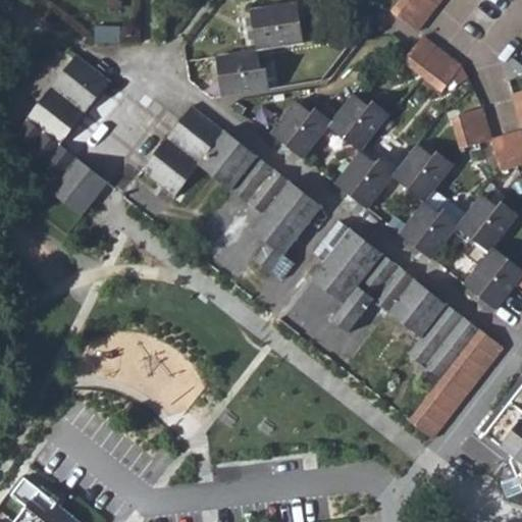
[(402,0),(393,12),(417,32),(441,0),(402,0)]
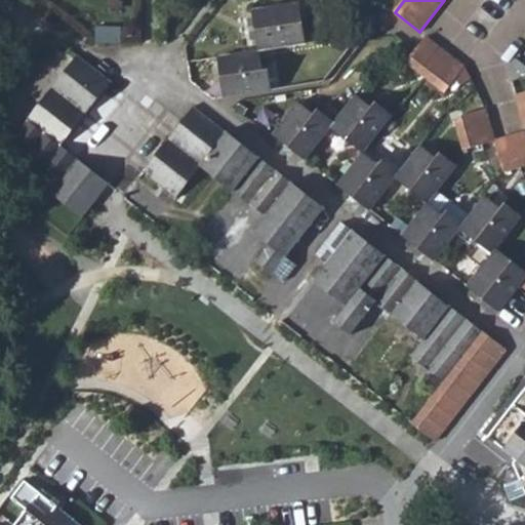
[(252,10),(258,50),(299,44),(293,4),(252,10)]
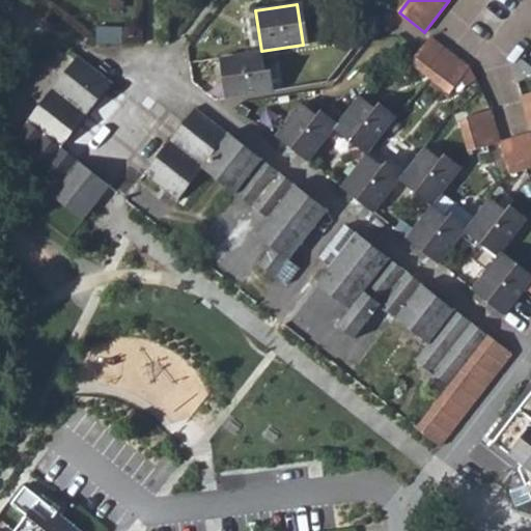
[(110,31),(110,44),(126,44),(126,31),(110,31)]
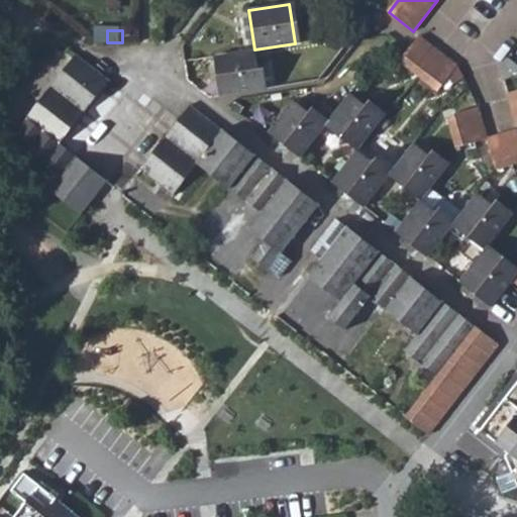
[(446,82),(457,68),(419,36),(408,50),(399,63),(438,92),(446,82)]
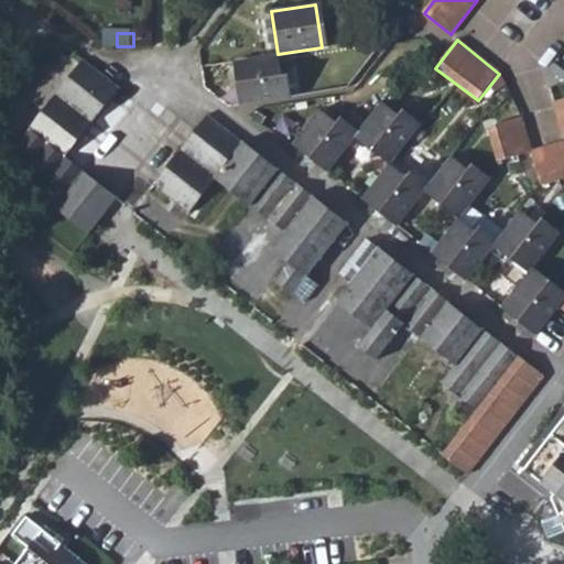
[(236,60),(240,104),(284,98),(278,54),(236,60)]
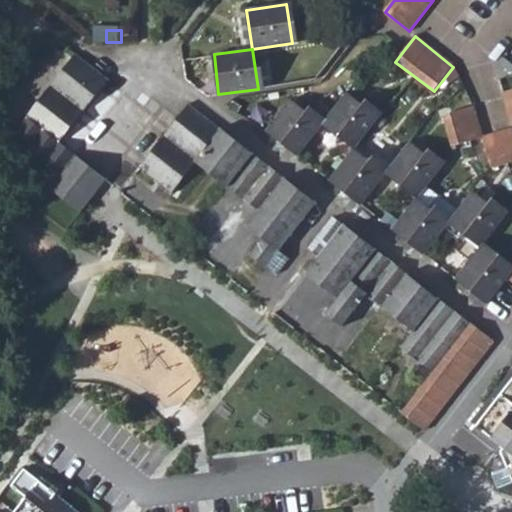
[(80,50),(28,115),(43,126),(32,142),(63,166),(51,182),(85,209),(111,175),(65,139),(113,76),(80,50)]
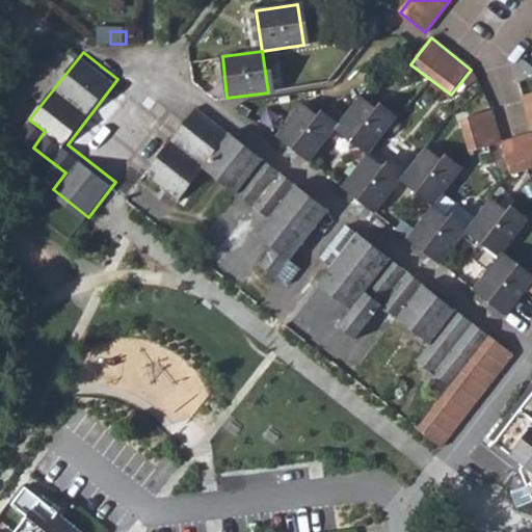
[(42,64),(30,56),(20,69),(31,77),(42,64)]
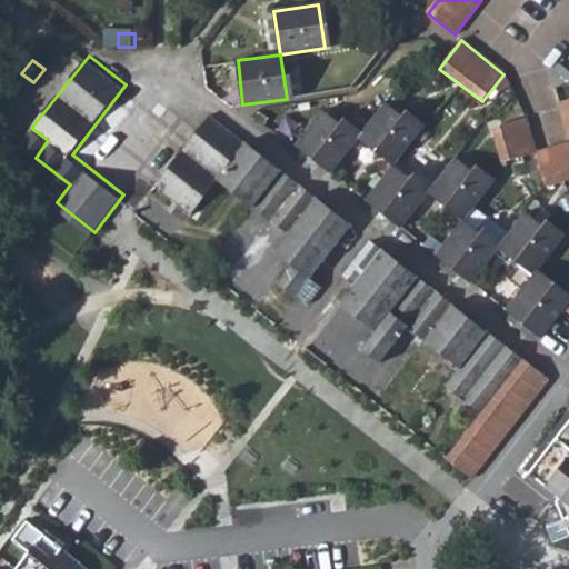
[(568,100),(558,103),(567,137),(568,136),(568,100)]
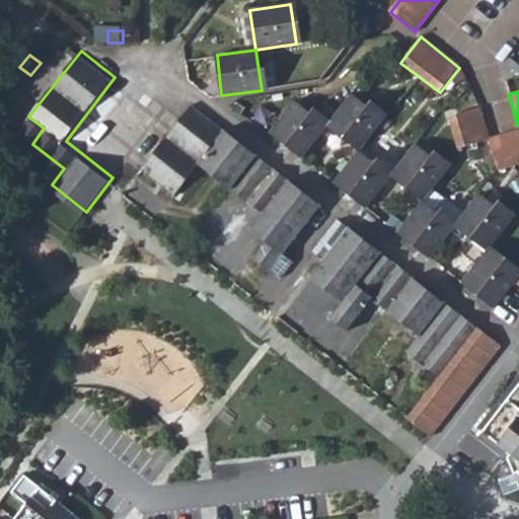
[(352,94),(326,127),(358,152),(383,120),(352,94)]
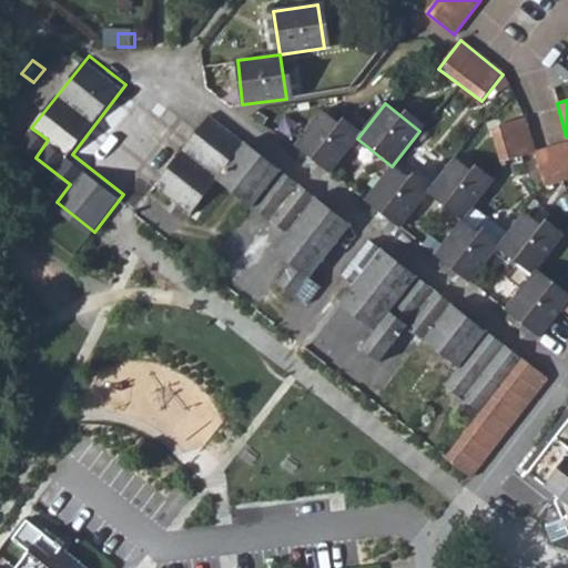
[(330,173),(357,139),(323,111),(294,145),(330,173)]
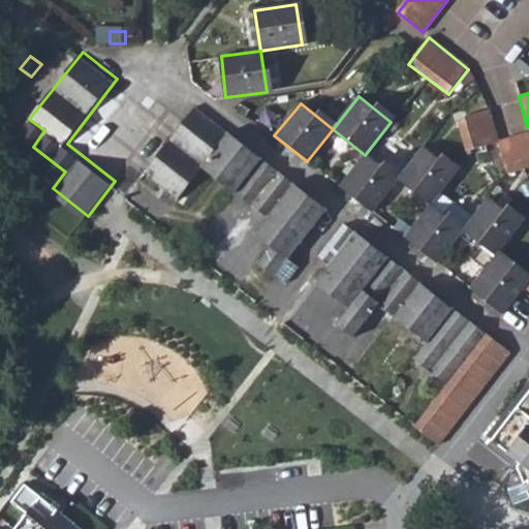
[(167,139),(201,166),(228,132),(194,105),(184,119),(167,139)]
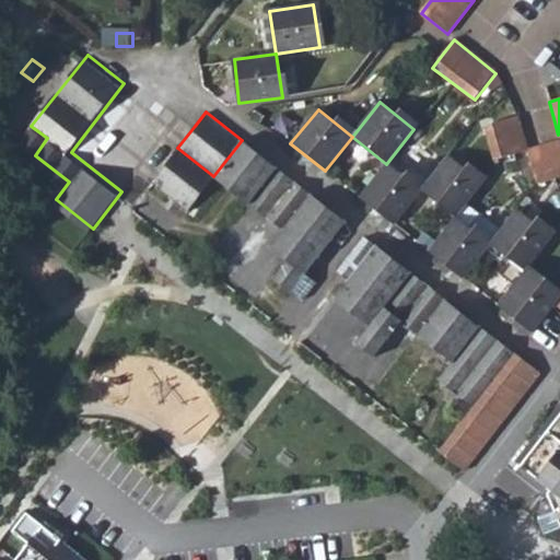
[(528,150),(517,116),(492,123),(482,127),(493,160),(528,150)]
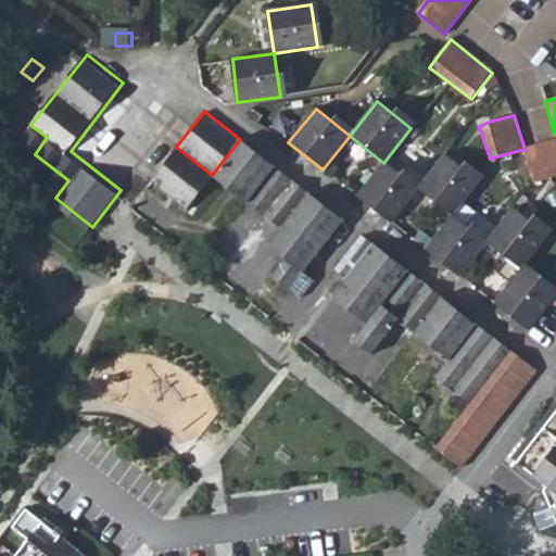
[(19,141),(35,154),(47,137),(30,125),(19,141)]
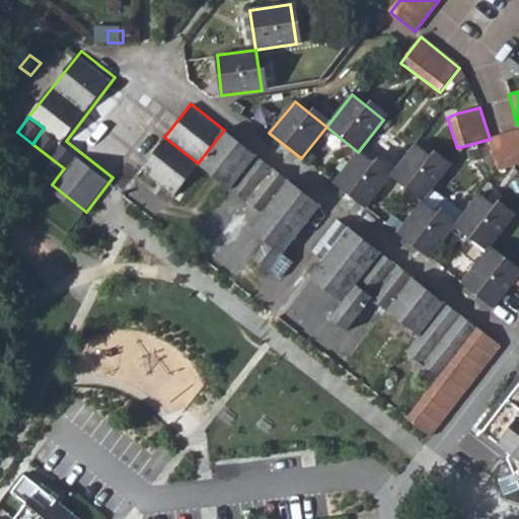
[(198,163),(230,189),(256,155),(224,130),(198,163)]
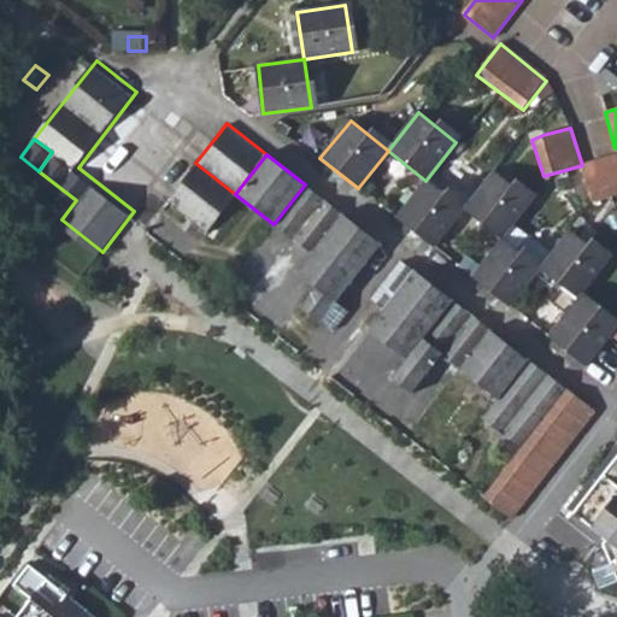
[(593,200),(616,193),(616,156),(616,154),(582,165),(593,200)]
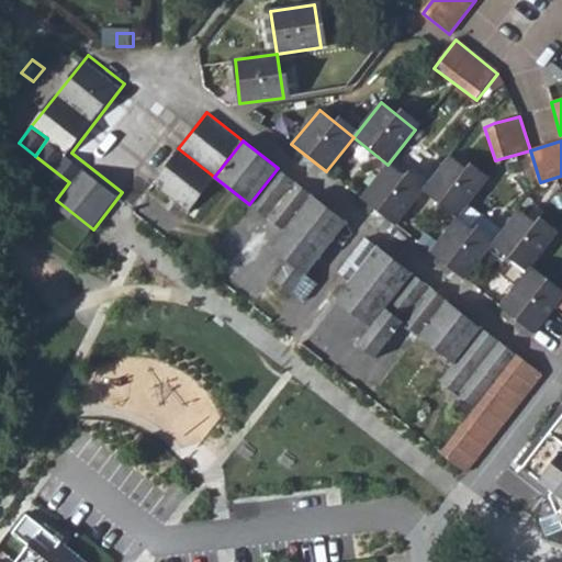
[(150,183),(187,212),(214,177),(178,148),(150,183)]
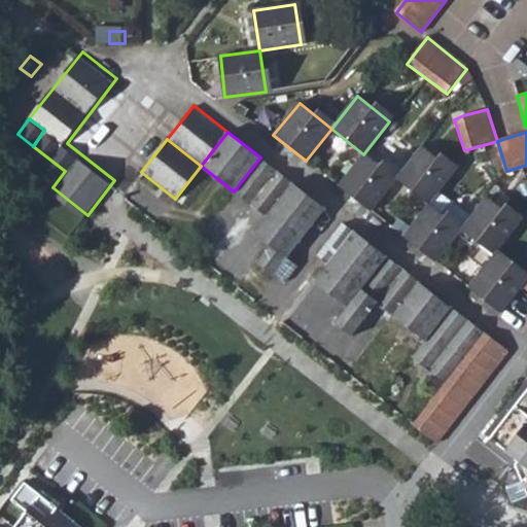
[(396,178),(428,205),(454,172),(421,146),(396,178)]
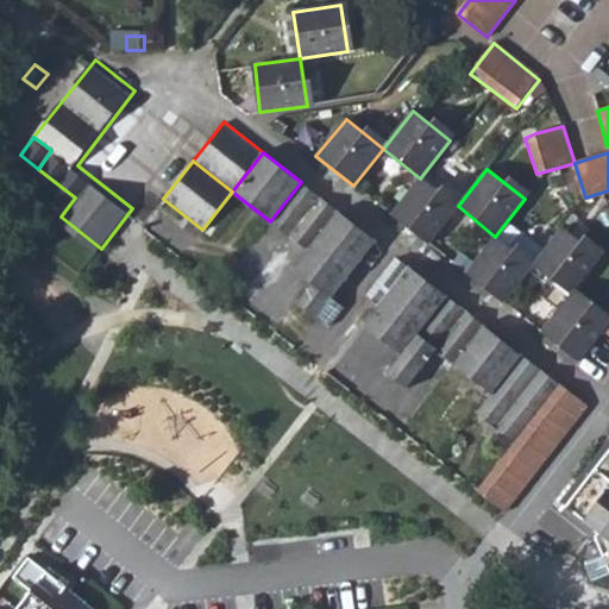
[(428,244),(458,206),(420,179),(393,215),(428,244)]
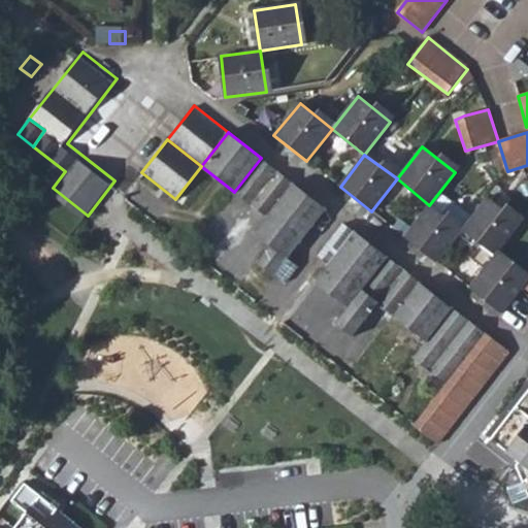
[(258,263),(274,275),(286,284),(298,267),(288,259),(326,209),(261,158),(234,192),(265,217),(253,233),(270,248),(258,263)]
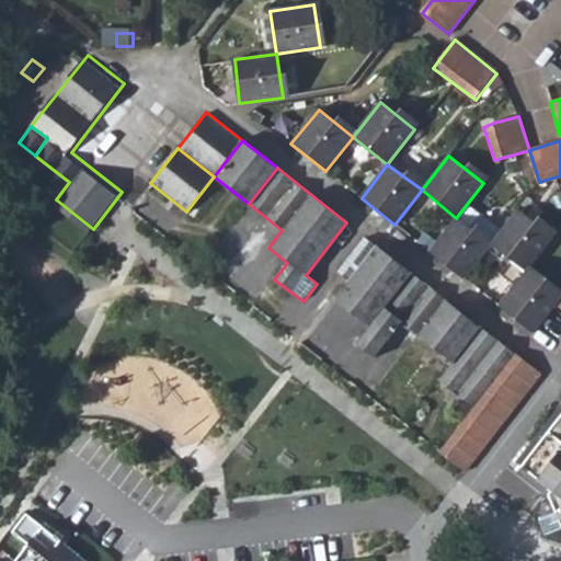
[(526,273),(552,238),(518,209),(491,244),(526,273)]
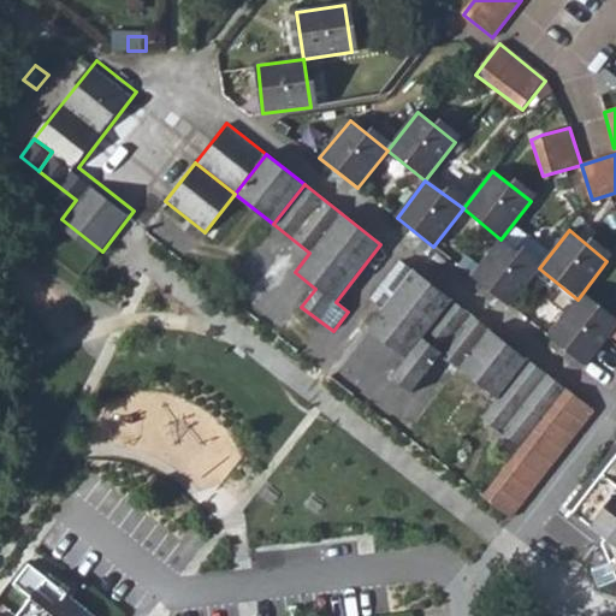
[(510,307),(539,268),(501,240),(472,278),(510,307)]
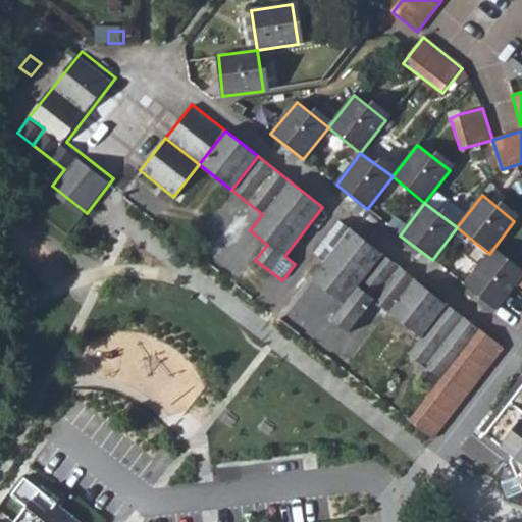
[(336,315),(353,327),(373,302),(357,289),(383,255),(340,220),(312,254),(321,262),(315,271),(350,298),(336,315)]
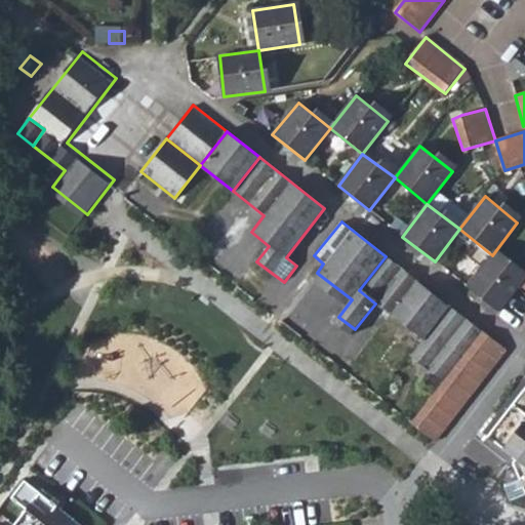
[(467,287),(498,312),(519,286),(524,280),(492,255),(467,287)]
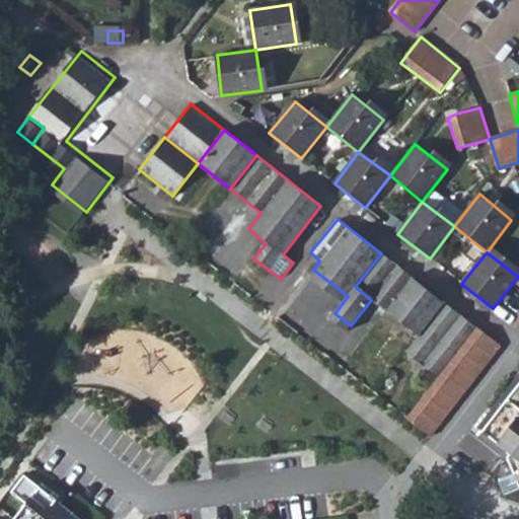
[(376,293),(391,305),(414,278),(381,253),(355,287),(371,300),(376,293)]
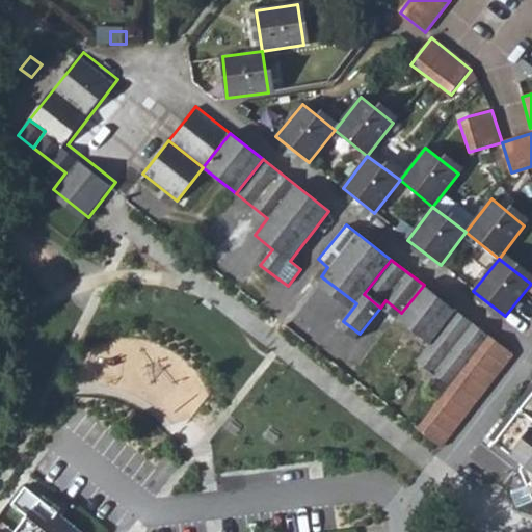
[(401,313),(433,339),(456,310),(424,285),(401,313)]
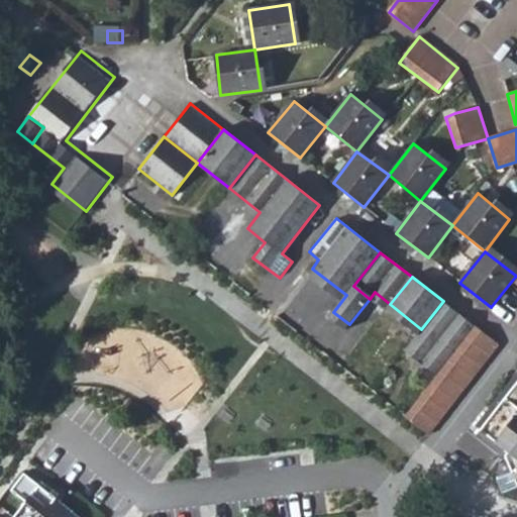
[(409,345),(442,371),(477,327),(443,301),(421,329),(409,345)]
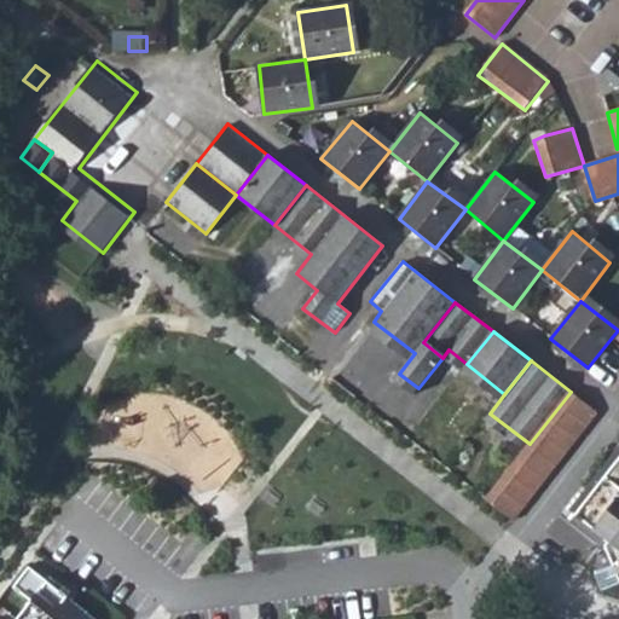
[(571,392),(530,444),(492,491),(485,501),(513,521),(597,414),(571,392)]
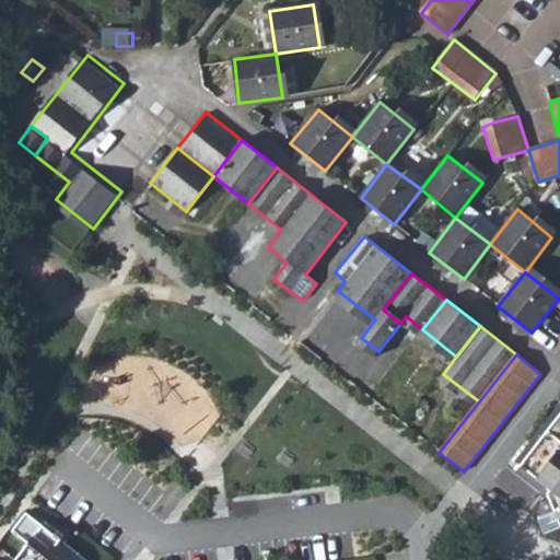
[(559,404),(515,463),(559,497),(559,404)]
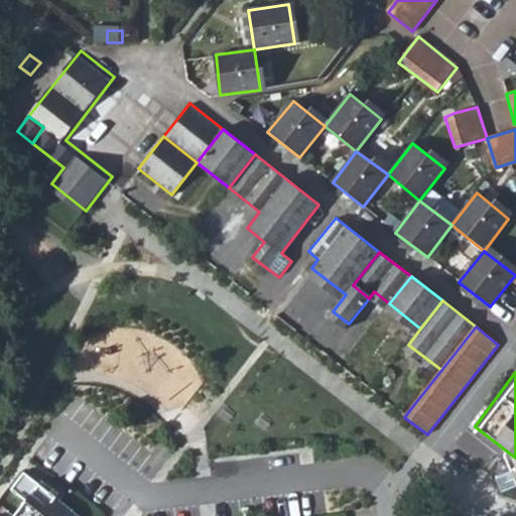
[(510,472),(496,478),(500,488),(514,482),(510,472)]
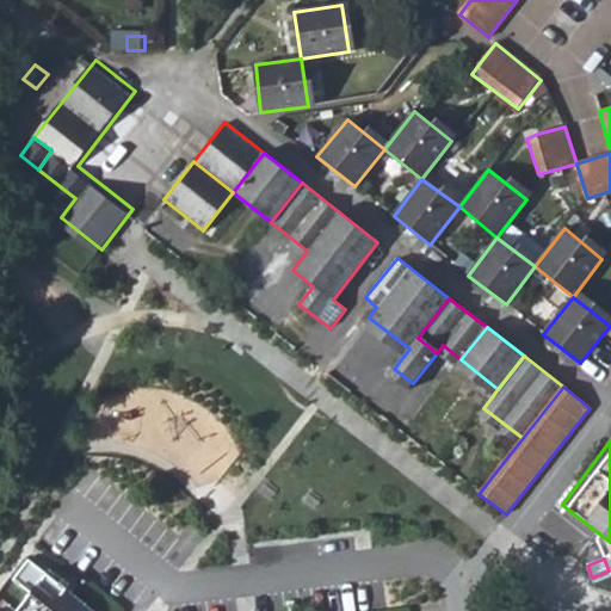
[(90,610),(29,562),(26,565),(23,562),(11,576),(14,579),(13,582),(31,594),(19,610),(90,610)]
